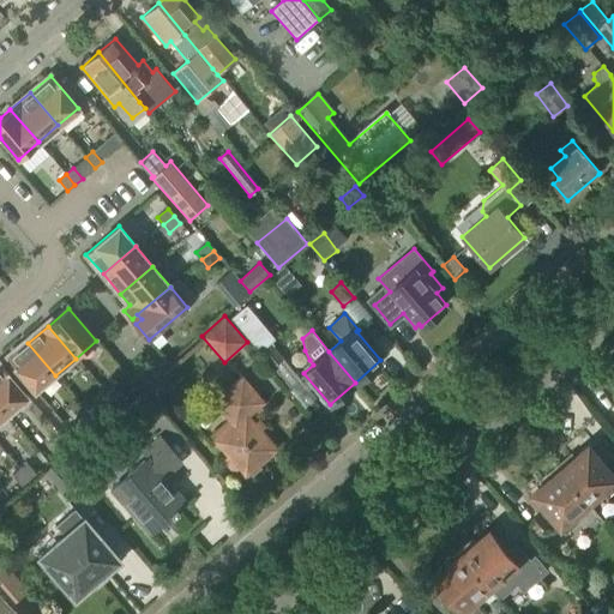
[(28,343),(8,360),(36,392),(55,375),(28,343)]
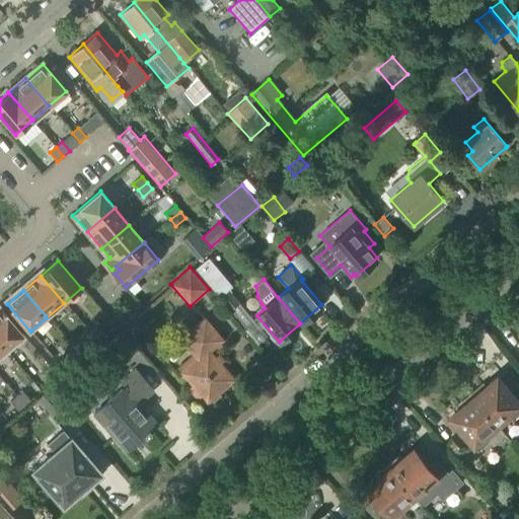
[(239,302),(229,290),(218,298),(244,330),(256,321),(240,302),(239,302)]
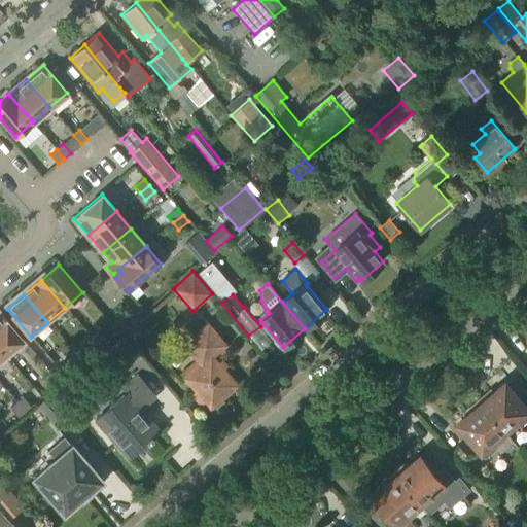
[(1,314),(0,314),(0,348),(7,356),(25,342),(1,314)]
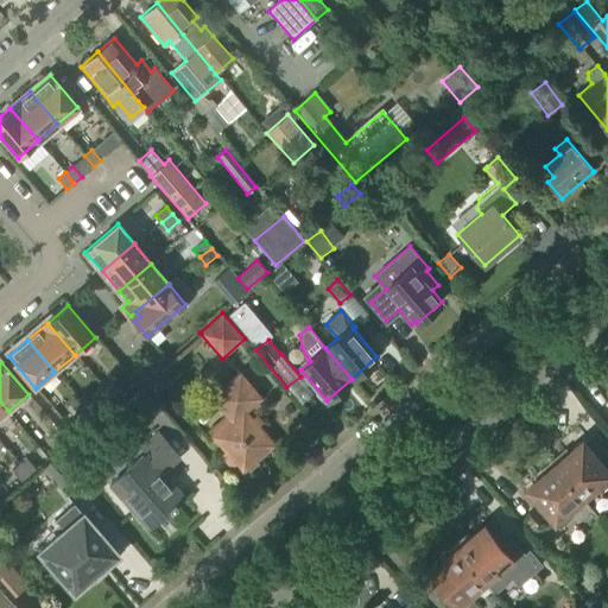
[(154,399),(172,384),(158,367),(140,382),(154,399)]
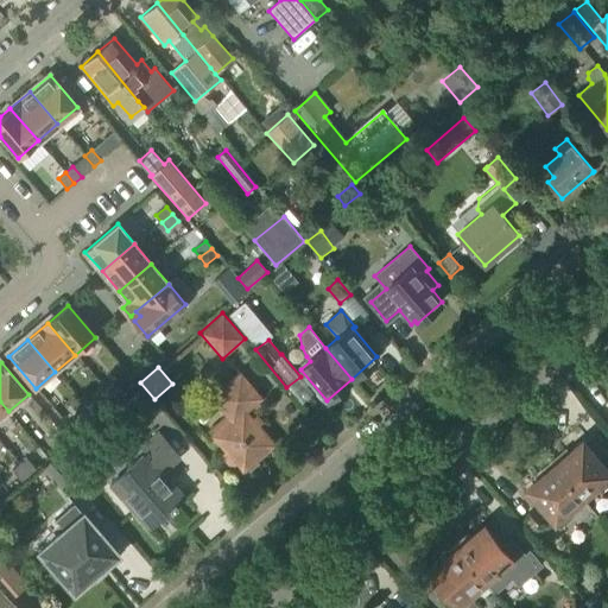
[(244,472),(274,445),(246,411),(261,398),(241,374),(213,399),(228,417),(210,432),(227,451),(221,456),(235,472),(240,467),(244,472)]
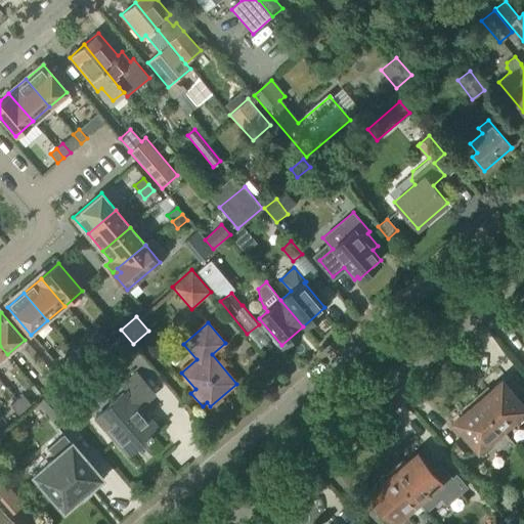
[(97,333),(91,338),(99,347),(105,342),(97,333)]
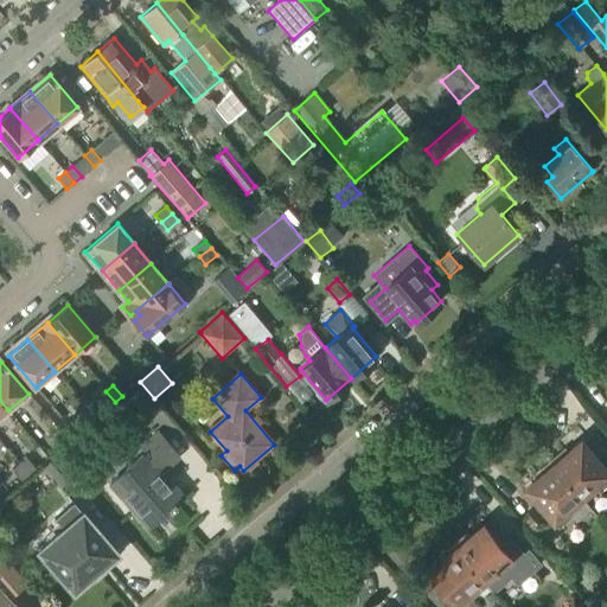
[(142,417),(157,407),(141,389),(128,400),(142,417)]
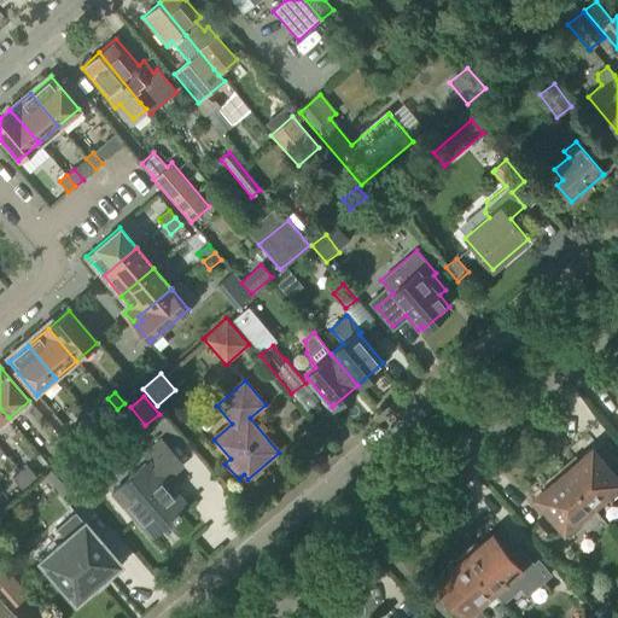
[(110,415),(117,409),(108,398),(100,404),(110,415)]
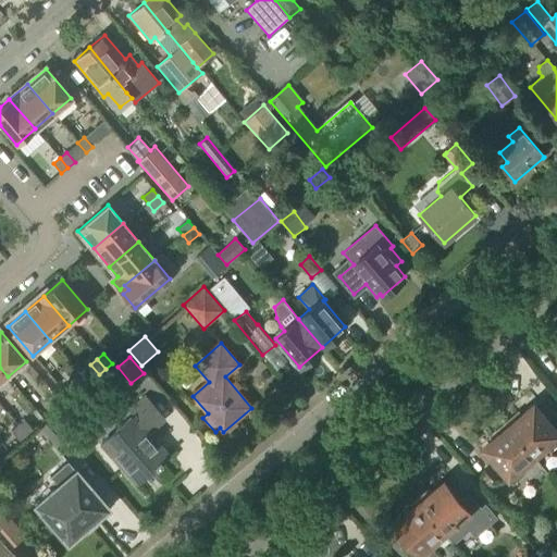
[(67,383),(61,388),(69,398),(75,393),(67,383)]
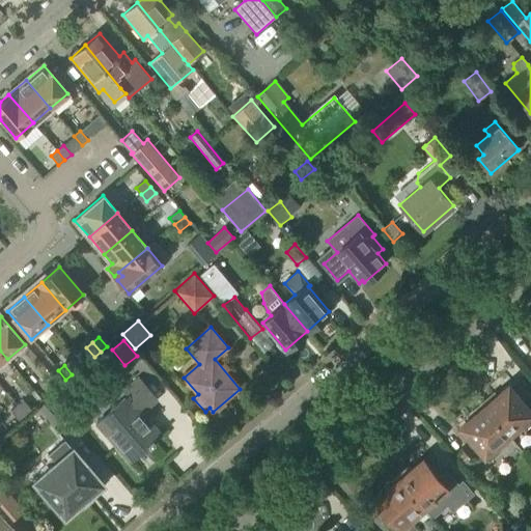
[(45,382),(53,391),(59,385),(52,375),(45,382)]
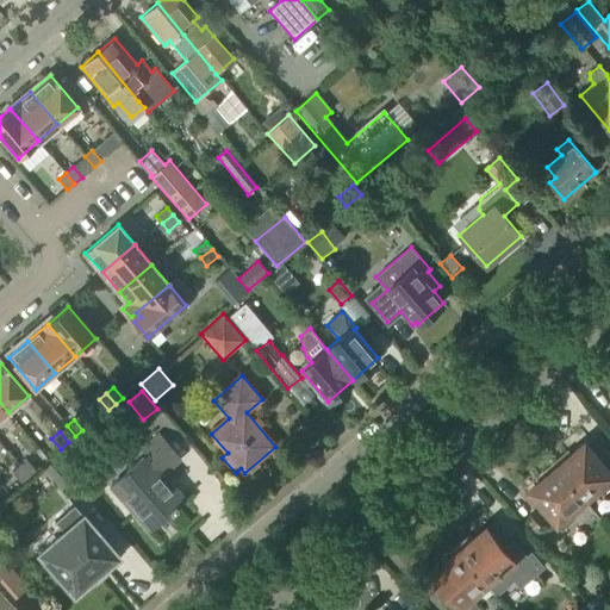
[(149,530),(185,499),(163,474),(180,460),(160,436),(143,449),(148,455),(111,486),(149,530)]
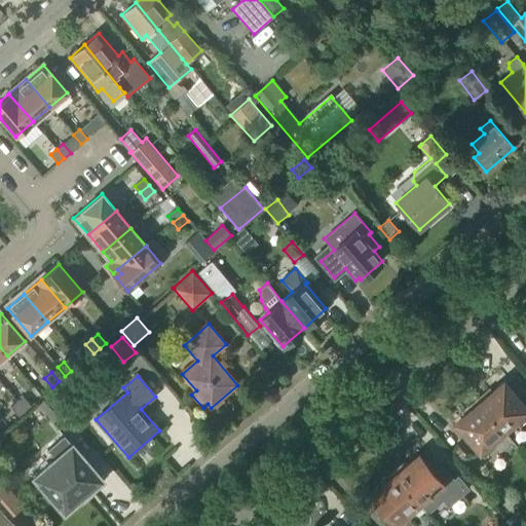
[(525,420),(525,409),(503,383),(492,393),(489,389),(477,401),(504,431),(516,421),(520,426),(525,420)]
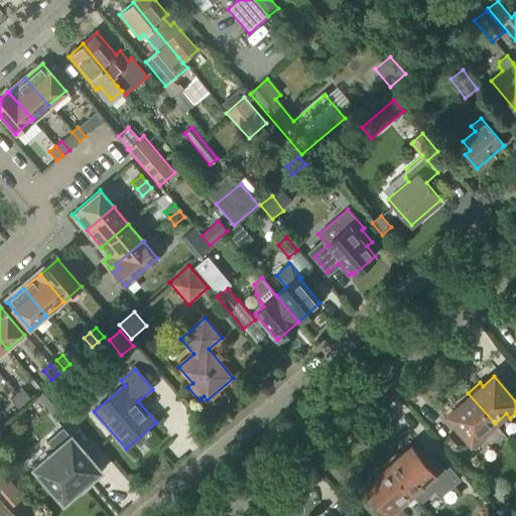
[(47,386),(35,396),(52,415),(63,405),(47,386)]
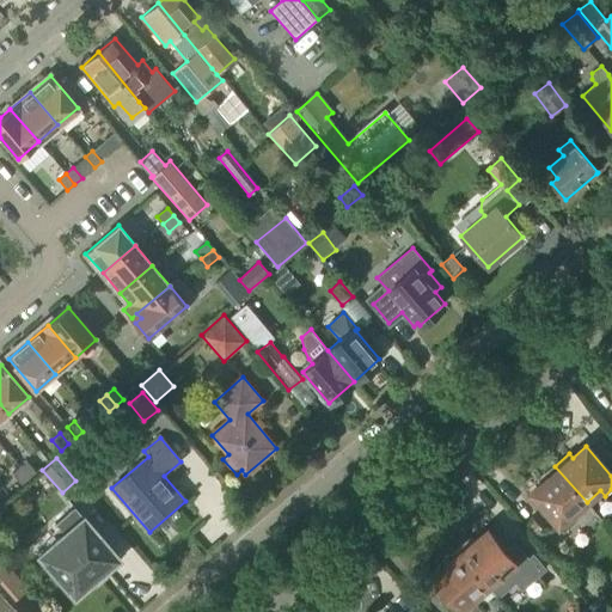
[(28,463),(20,469),(30,479),(37,473),(28,463)]
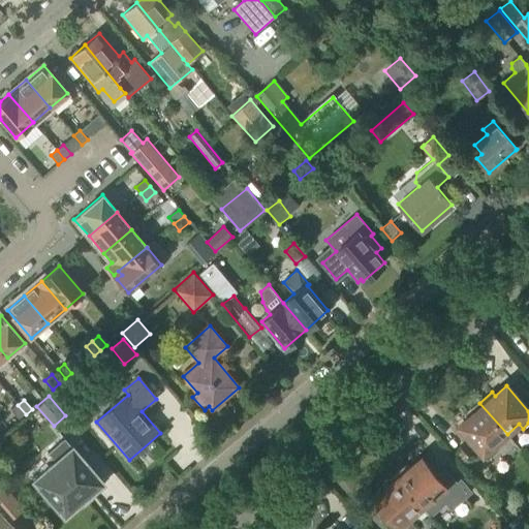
[(487,460),(499,449),(495,444),(507,434),(479,403),(468,413),(470,416),(459,427),(487,460)]
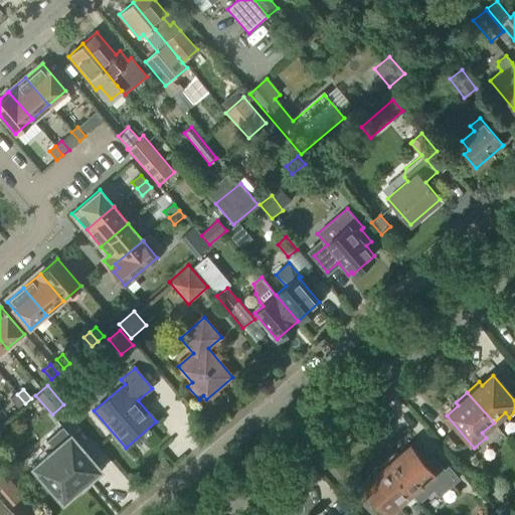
[(19,408),(25,403),(17,394),(11,399),(19,408)]
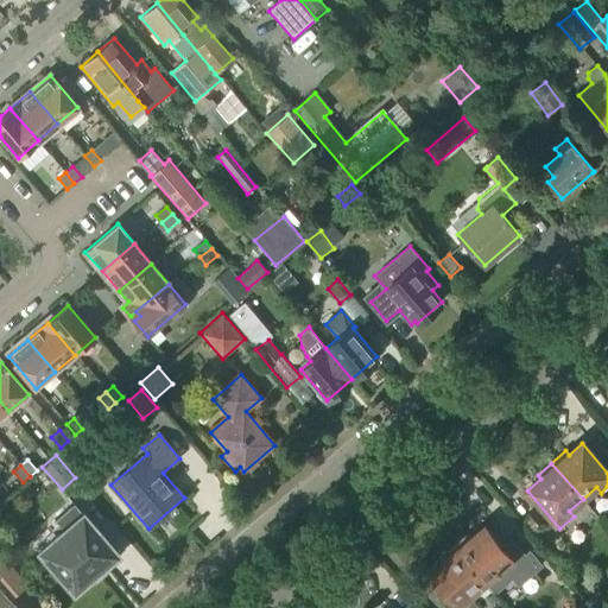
[(118,555),(75,504),(56,520),(64,531),(40,552),(75,591),(93,576),(96,580),(107,570),(105,567),(118,555)]
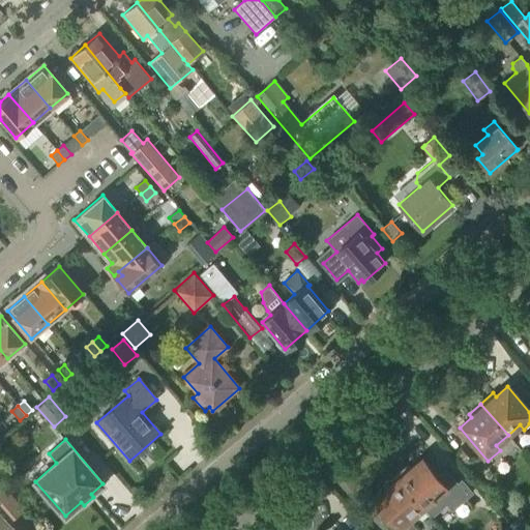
[(462,450),(454,458),(464,468),(471,462),(462,450)]
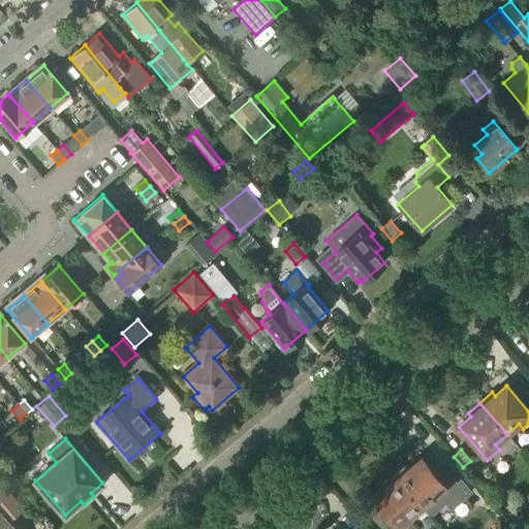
[(394,476),(421,508),(429,517),(447,501),(453,506),(473,489),(463,476),(459,479),(446,465),(435,475),(422,459),(410,469),(407,466),(394,476)]
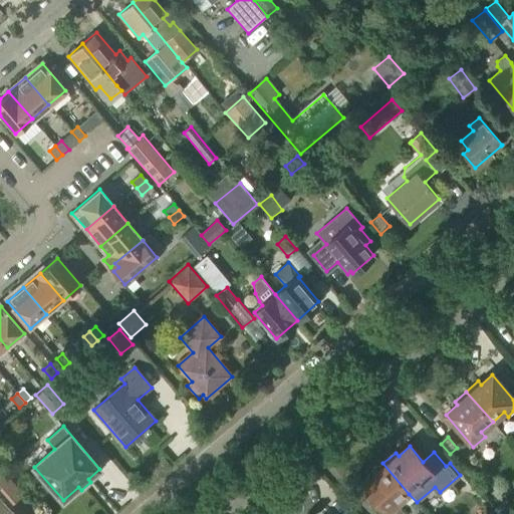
[(387,513),(406,513),(398,504),(409,494),(382,463),(371,473),(374,476),(362,486),(387,513)]
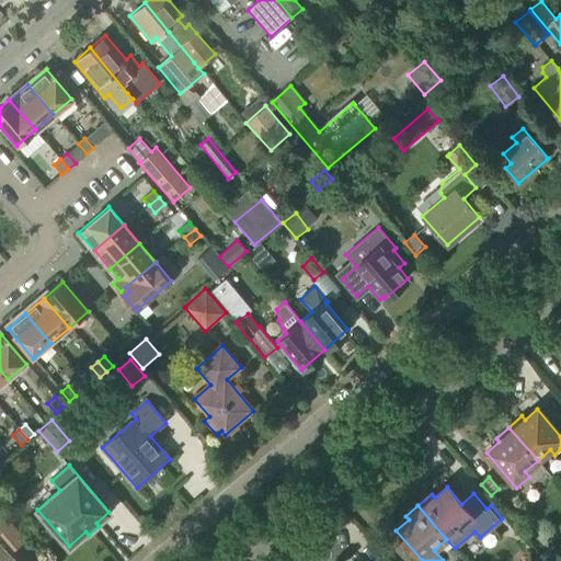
[(0,510),(0,560),(15,560),(9,552),(24,539),(21,536),(0,510)]
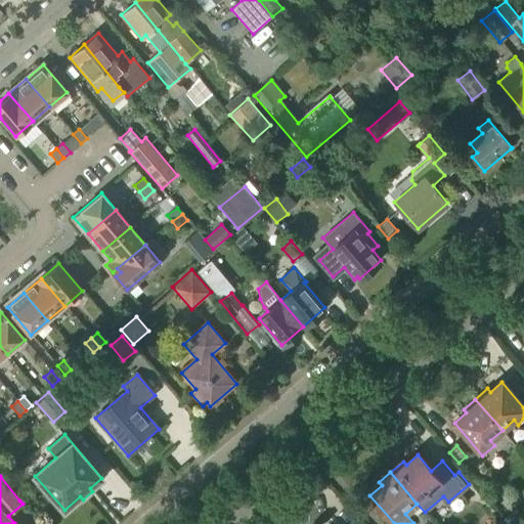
[(509,523),(523,523),(523,520),(515,510),(505,519),(509,523)]
